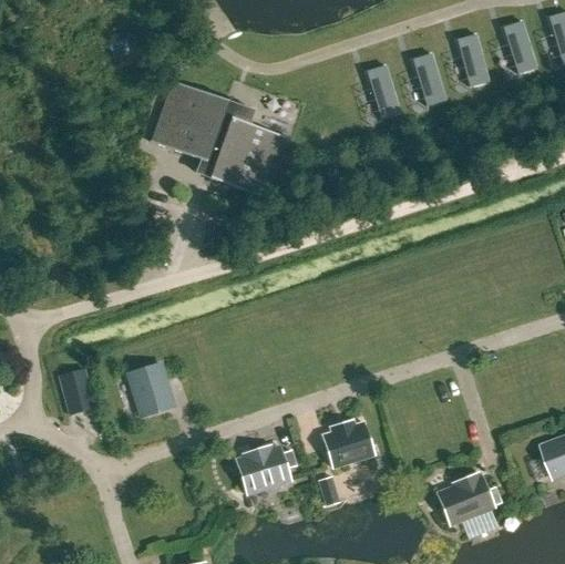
[(564,11),(550,16),(563,63),(564,62),(564,11)]
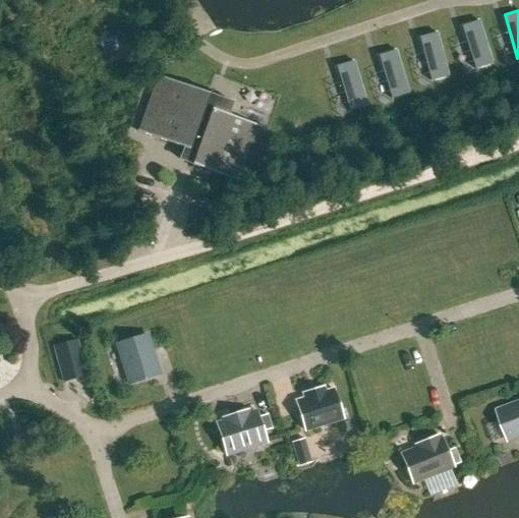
[(481,18),(463,23),(476,67),(495,61),(481,18)]
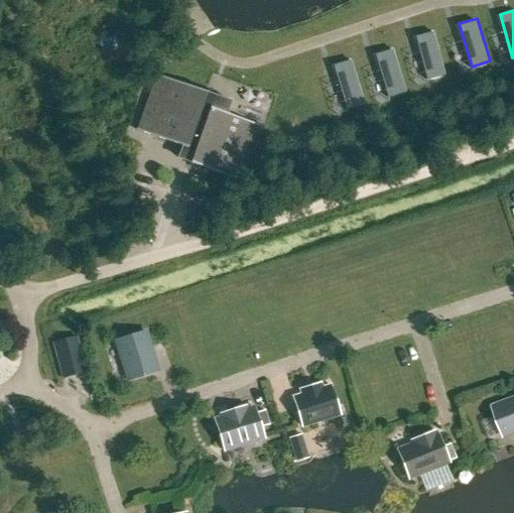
[(416,35),(427,78),(446,74),(435,30),(416,35)]
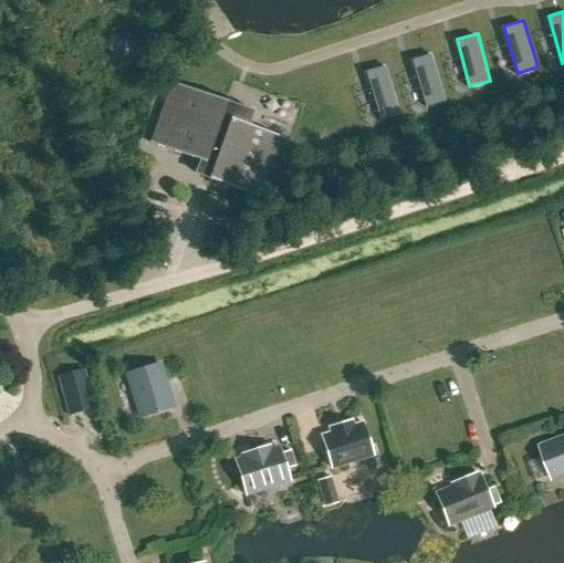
[(432,52),(413,59),(427,105),(447,98),(432,52)]
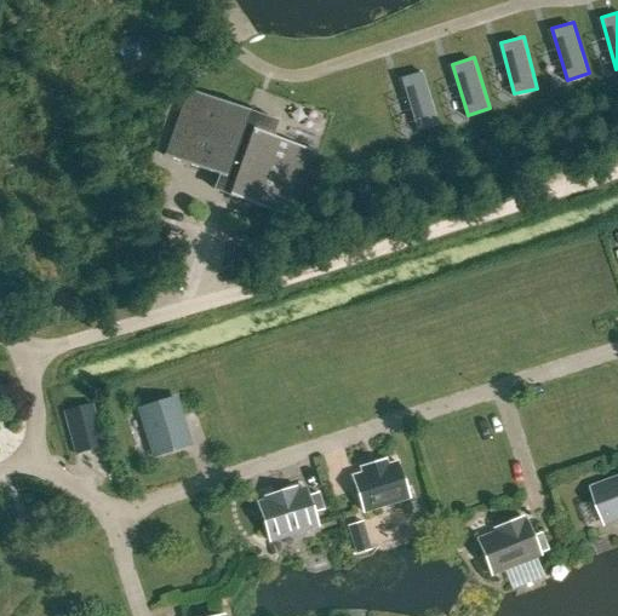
[(424,70),(401,76),(417,128),(440,121),(424,70)]
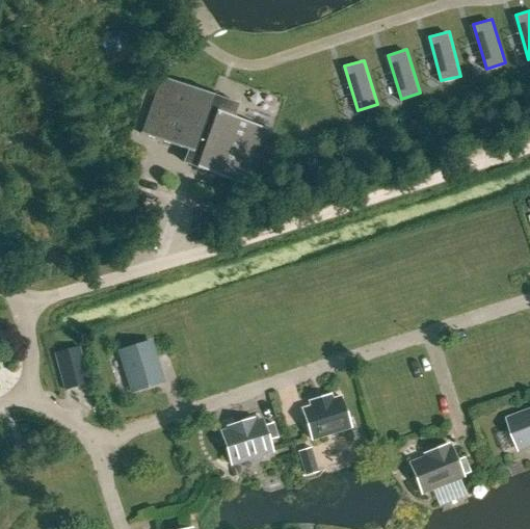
[(247,184),(267,127),(232,114),(237,102),(159,74),(138,131),(187,149),(183,160),(194,164),(194,165),(247,184)]
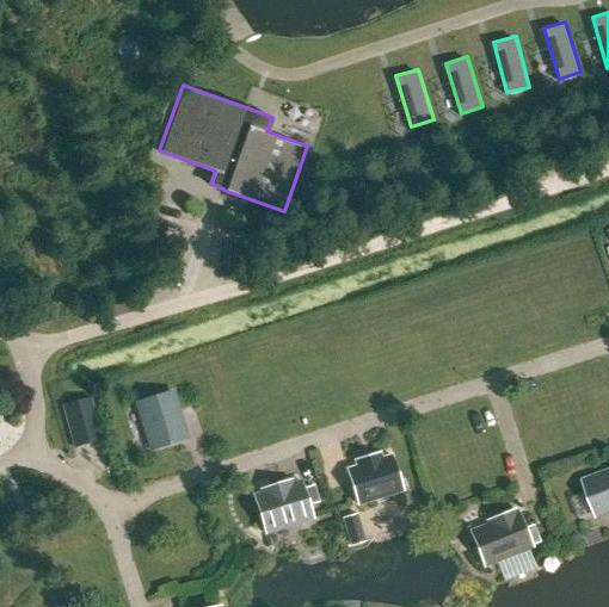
[(137,400),(152,448),(191,438),(177,388),(137,400)]
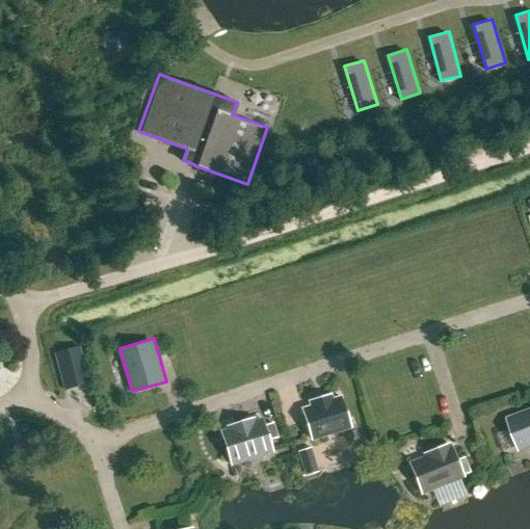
[(54,351),(63,388),(87,381),(78,345),(54,351)]
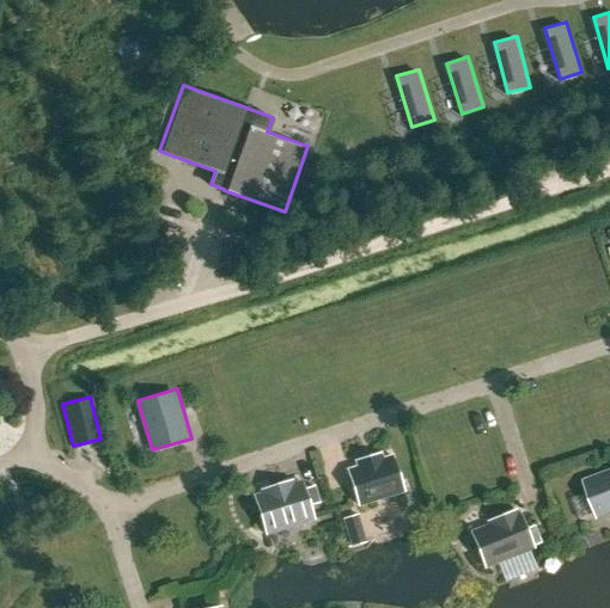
[(347,468),(358,503),(402,489),(391,454),(380,458),(378,452),(355,459),(358,465),(347,468)]
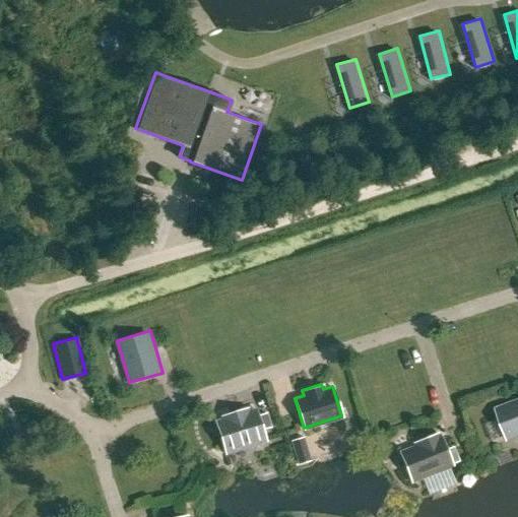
[(517,399),(496,407),(507,438),(517,434),(517,399)]
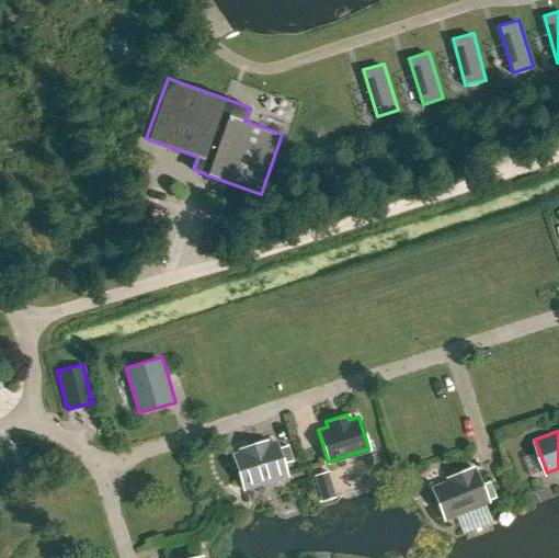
[(286,474),(275,441),(267,443),(266,440),(240,448),(241,452),(232,454),(241,479),(240,482),(241,488),(244,489),(250,487),(251,485),(286,474)]
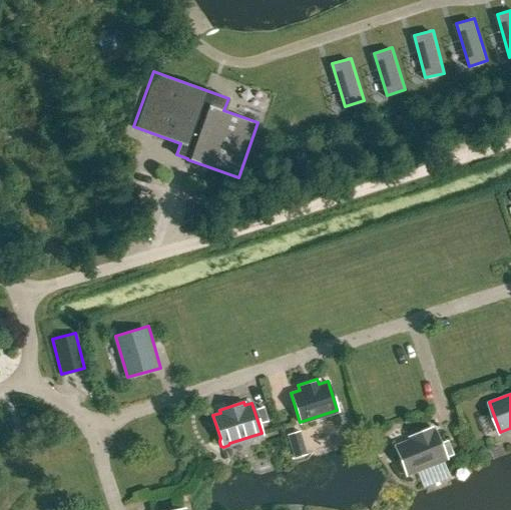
[(395,445),(403,466),(402,468),(404,474),(407,475),(412,473),(413,471),(445,457),(434,429),(432,430),(431,426),(409,436),(410,439),(395,445)]
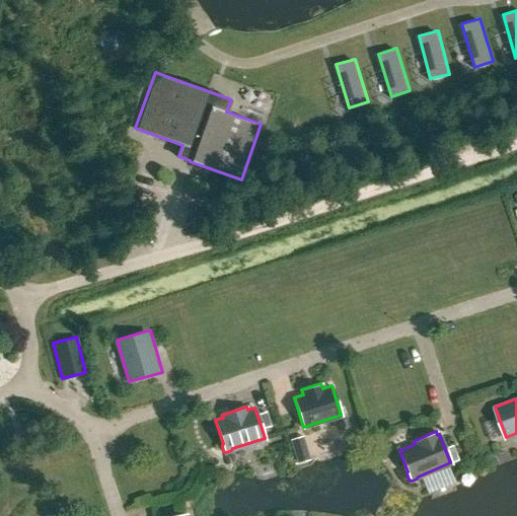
[(305,435),(292,439),(295,451),(308,447),(305,435)]
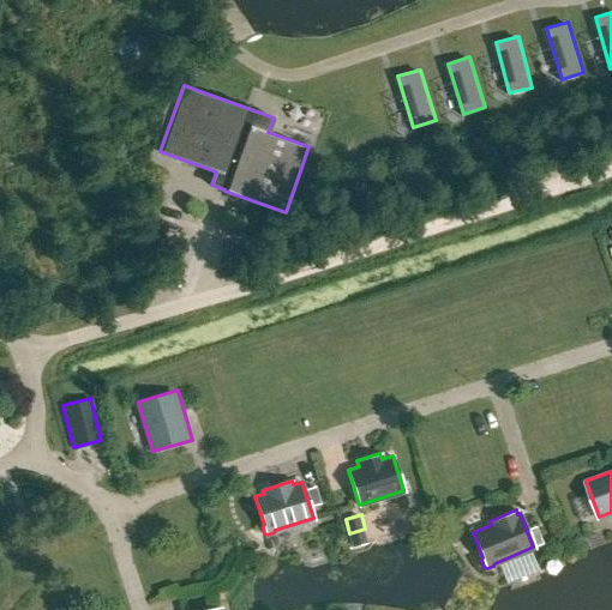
All buildings are outlined.
